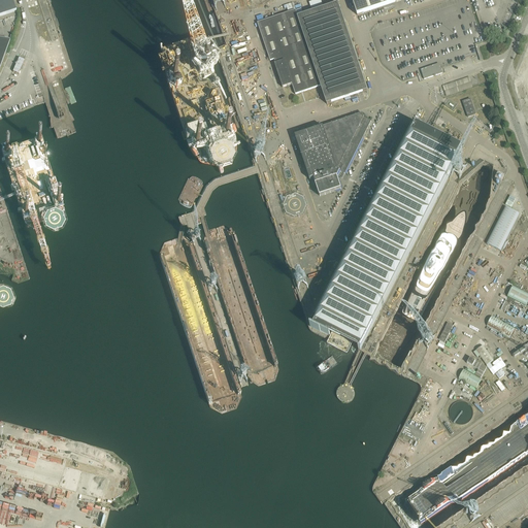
[(0,0),(0,17),(17,11),(12,0),(0,0)]
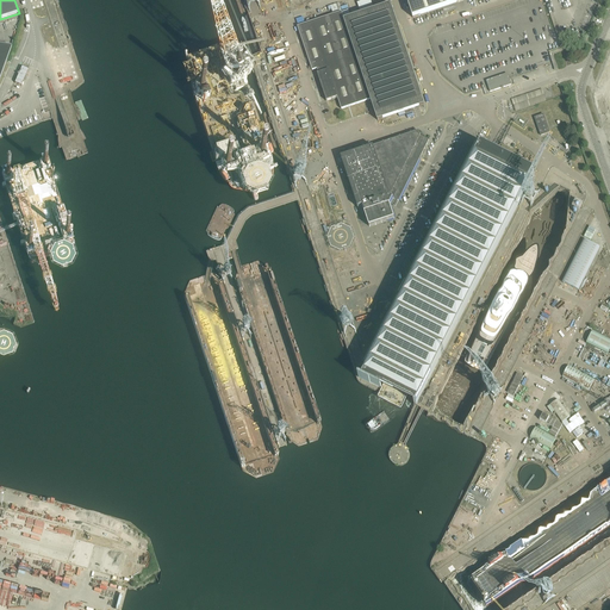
[(361,13),(374,10),(371,0),(366,0),(358,2),(361,13)]
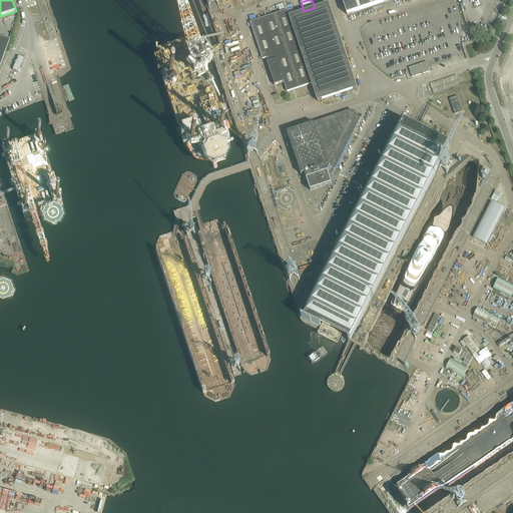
[(342,0),(348,15),(392,0),(342,0)]
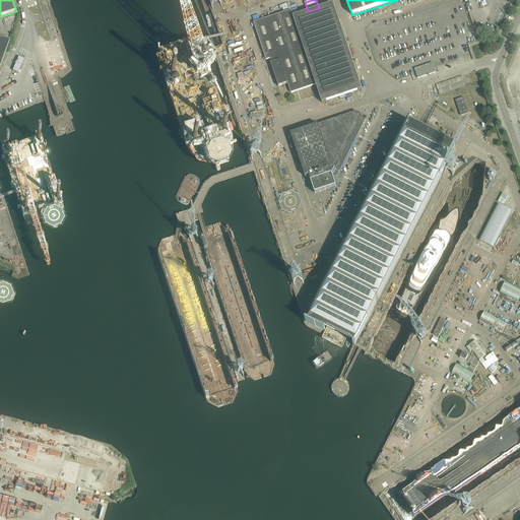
[(501,27),(509,2),(504,0),(496,25),(501,27)]
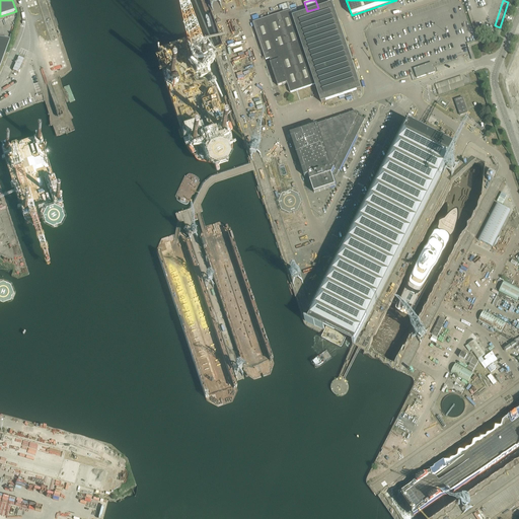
[(270,63),(278,86),(287,83),(291,93),(315,85),(321,102),(326,101),(357,91),(361,89),(332,4),(293,17),(291,10),(253,23),(266,61),(270,59),(271,63),(270,63)]
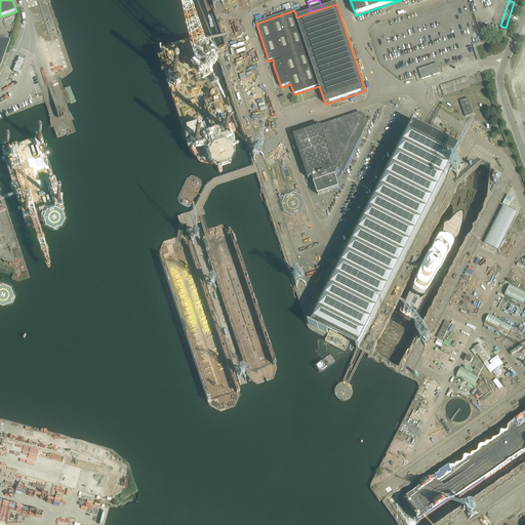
[(0,68),(10,41),(0,39),(0,68)]
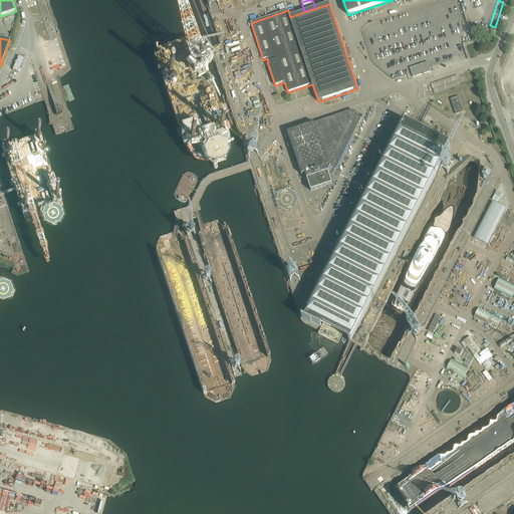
[(410,68),(413,77),(423,74),(423,75),(425,74),(431,71),(428,62),(410,68)]
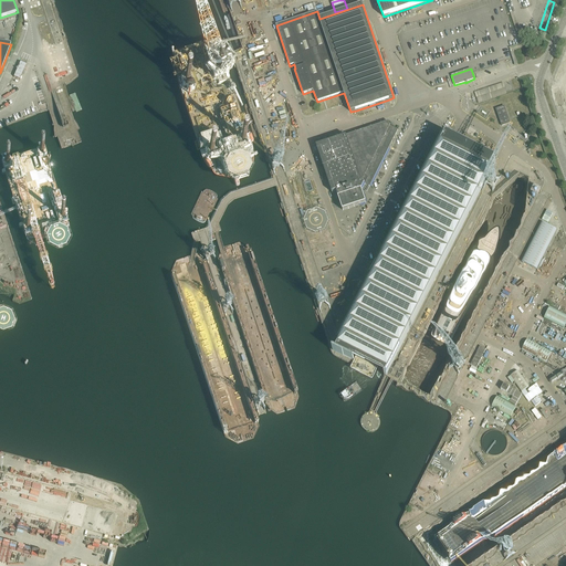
[(55,90),(51,91),(63,127),(67,126),(55,90)]
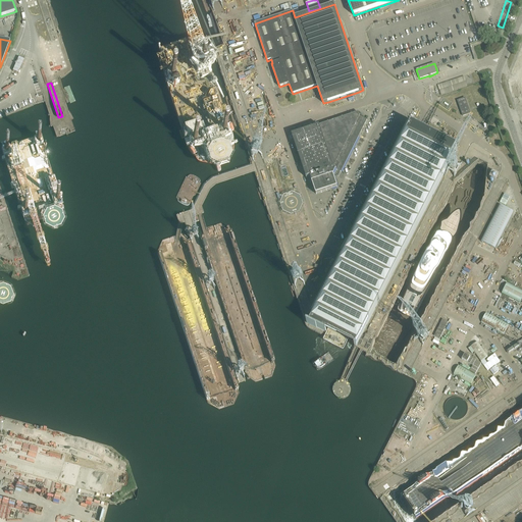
[(470,114),(465,98),(458,101),(463,116),(470,114)]
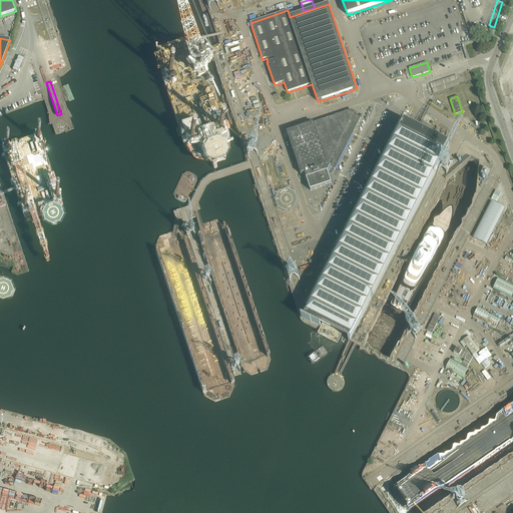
[(299,128),(287,132),(302,174),(305,173),(311,191),(332,184),(328,172),(328,171),(329,171),(330,171),(331,171),(331,170),(331,169),(331,168),(330,168),(331,167),(336,169),(353,134),(354,135),(355,133),(354,132),(361,118),(354,114),(352,110),(308,125),(307,123),(298,126),(299,128)]
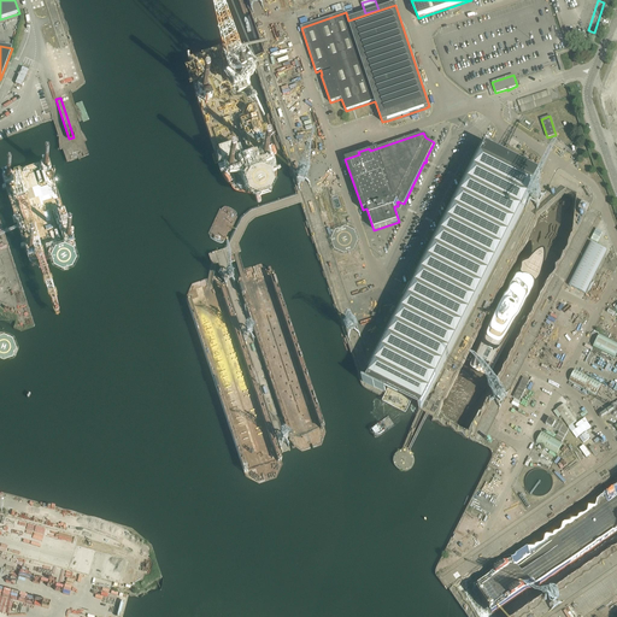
[(368,382),(422,410),(540,176),(480,145),(366,366),(374,370),(368,382)]
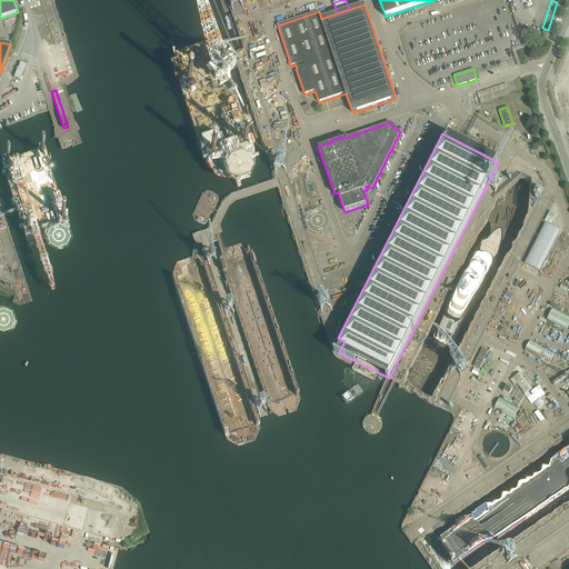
[(318,220),(325,218),(321,209),(315,211),(318,220)]
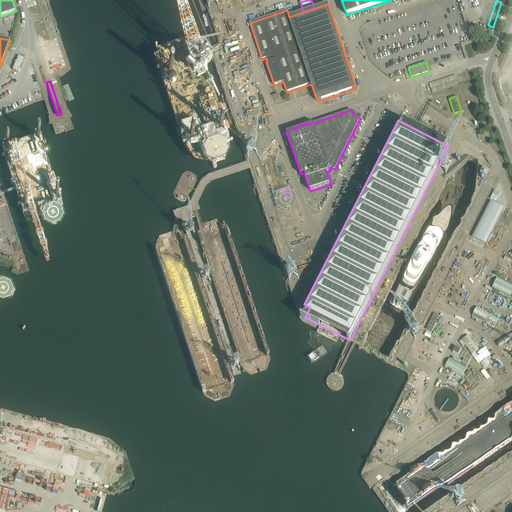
[(490,201),(472,237),(485,244),(504,208),(490,201)]
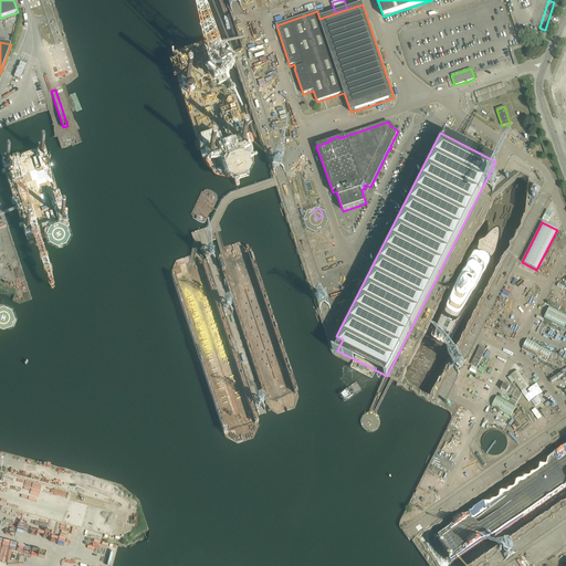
[(273,411),(280,415),(294,410),(301,398),(251,250),(247,251),(244,245),(239,242),(223,248),(218,259),(268,408),(272,407),(273,411)]
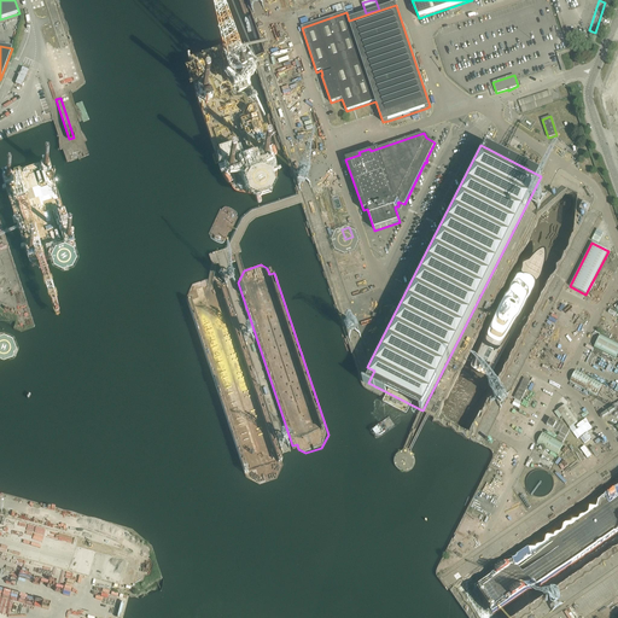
[(245,474),(260,485),(278,479),(284,466),(222,280),(217,277),(192,285),(186,297),(245,474)]
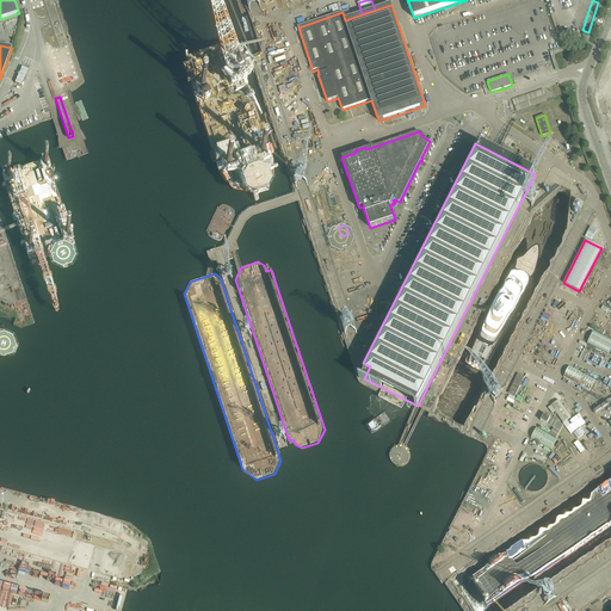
[(609,355),(610,350),(610,340),(593,332),(587,344),(609,355)]
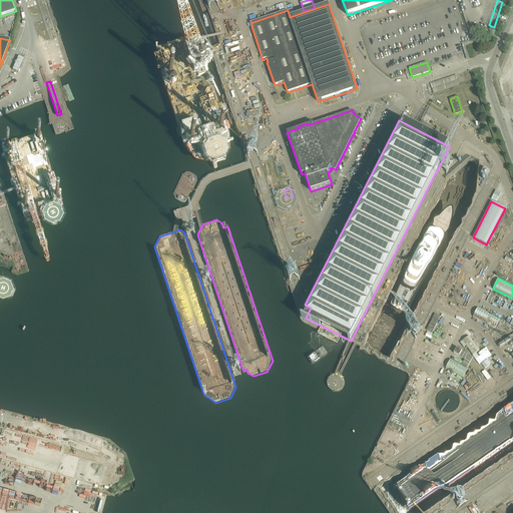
[(500,320),(478,308),(473,318),(495,329),(500,320)]
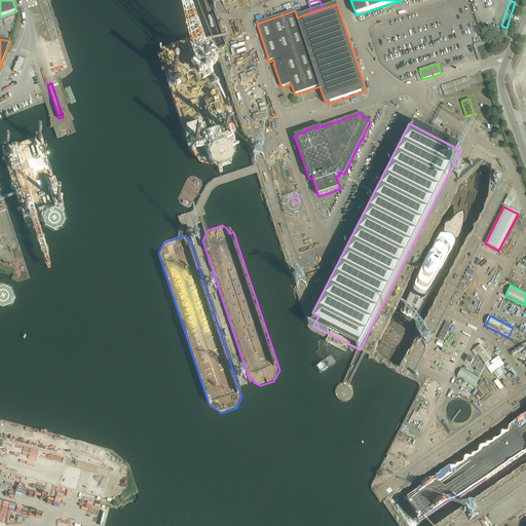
[(452,325),(446,322),(438,339),(443,342),(452,325)]
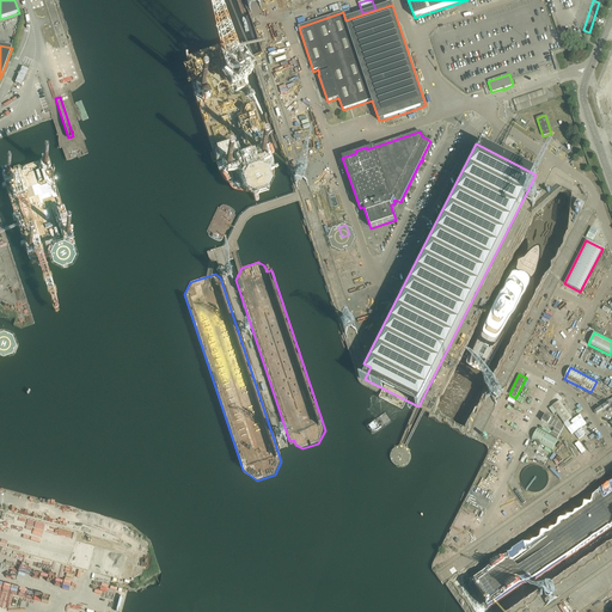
[(475,402),(482,387),(459,375),(452,390),(475,402)]
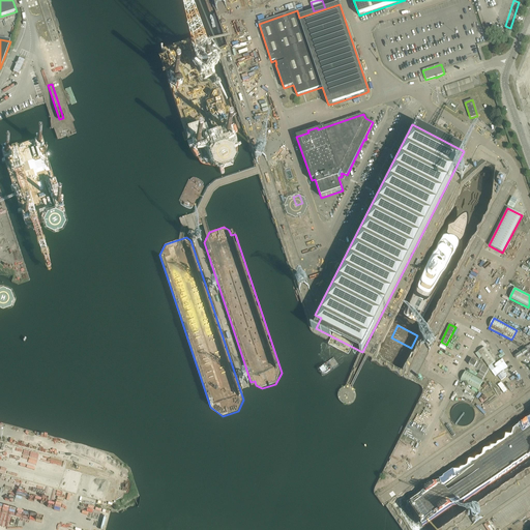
[(369,345),(374,348),(376,345),(377,342),(376,342),(378,340),(374,337),(373,340),(372,340),(371,342),(369,345)]
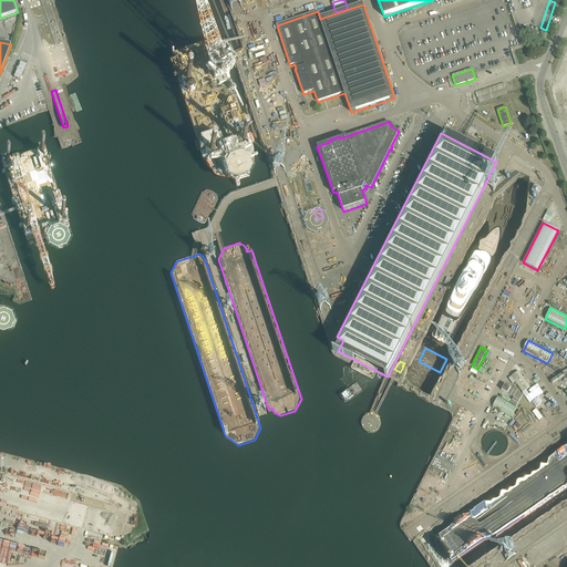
[(515,382),(523,393),(529,388),(518,372),(508,379),(513,384),(515,382)]
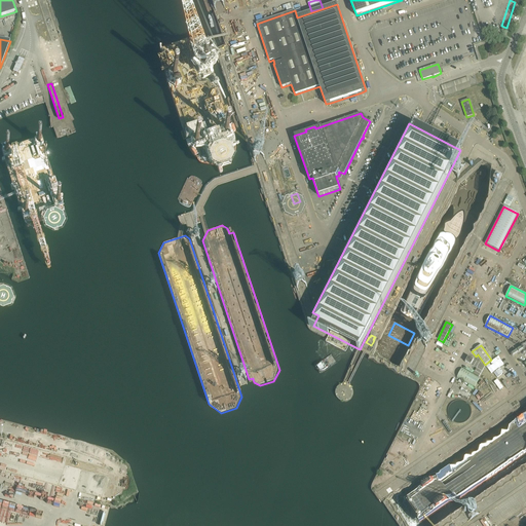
[(474,374),(479,377),(485,367),(468,358),(465,363),(477,369),(474,374)]
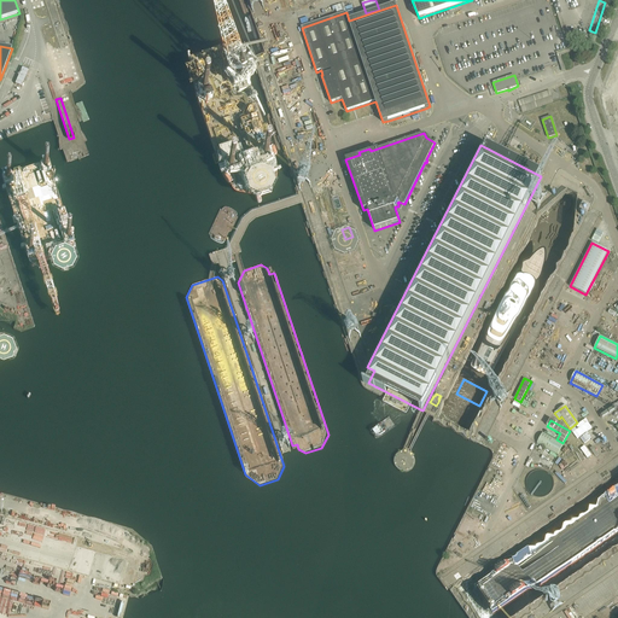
[(579,429),(573,433),(577,439),(592,429),(588,423),(586,424),(583,421),(577,426),(579,429)]
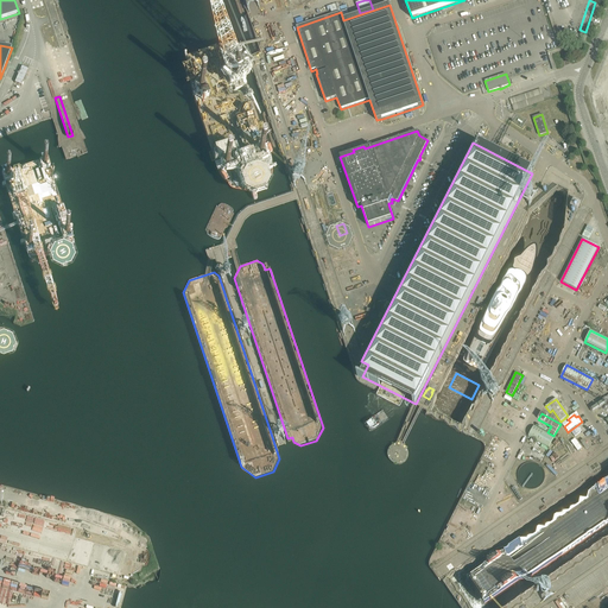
[(534,425),(529,437),(549,449),(555,437),(534,425)]
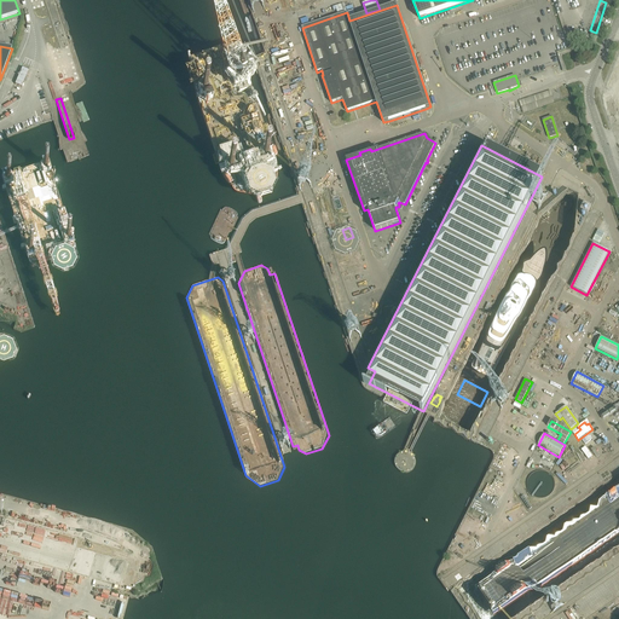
[(582,439),(586,444),(593,439),(589,434),(582,439)]
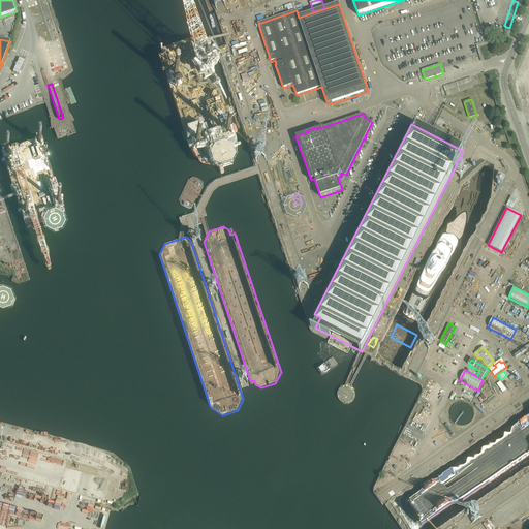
[(346,403),(349,403),(352,401),(354,399),(355,397),(355,394),(355,391),(353,387),(350,385),(348,385),(344,385),(342,386),(339,389),(338,392),(338,395),(339,398),(340,401),(343,402),(346,403)]
